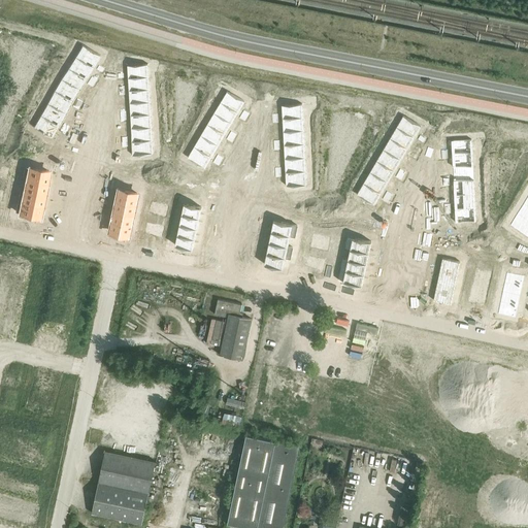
[(81,44),(74,57),(93,68),(100,56),(81,44)]
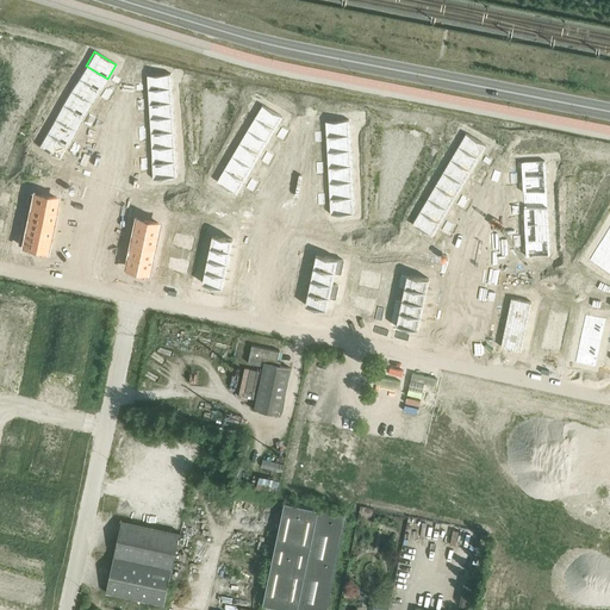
[(86,66),(79,79),(100,92),(107,79),(86,66)]
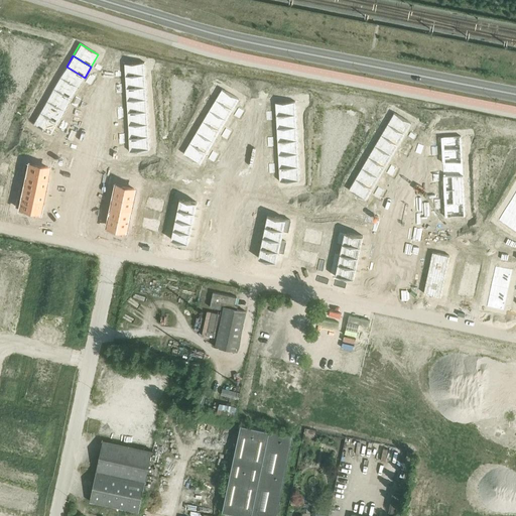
[(145,61),(124,62),(125,76),(146,75),(145,61)]
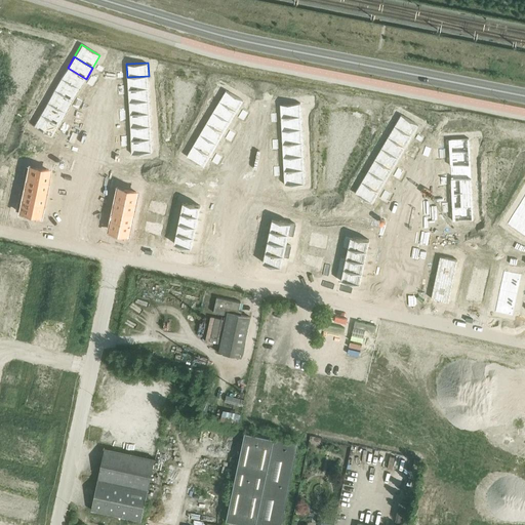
[(68,68),(61,80),(79,90),(86,79),(68,68)]
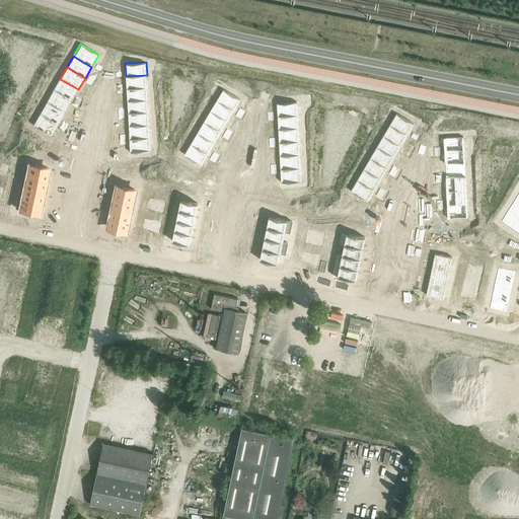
[(147,75),(126,76),(126,89),(147,88),(147,75)]
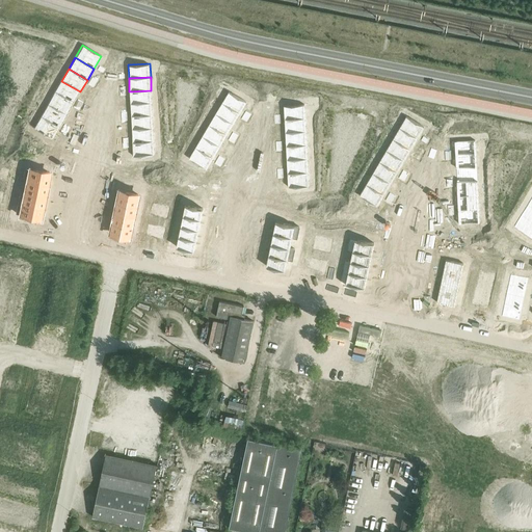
[(61,81),(54,92),(73,104),(80,91),(61,81)]
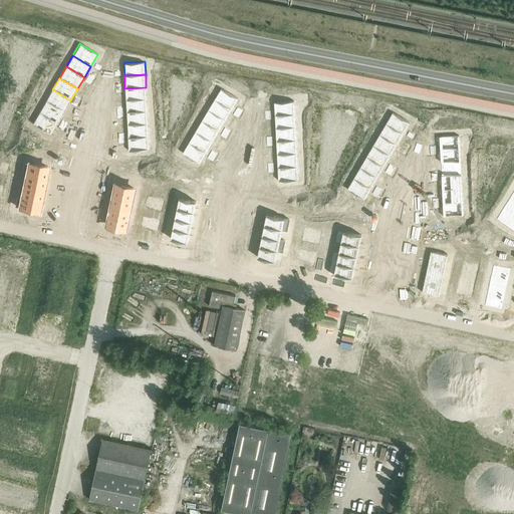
[(146,87),(124,88),(125,101),(147,100),(146,87)]
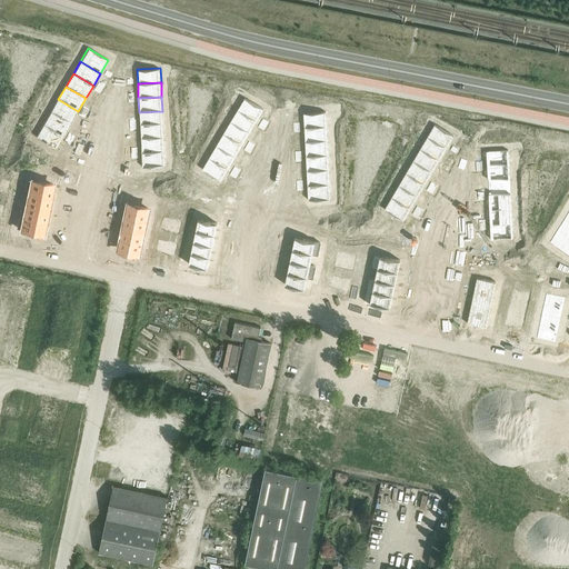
[(245,97),(237,110),(257,121),(265,109),(245,97)]
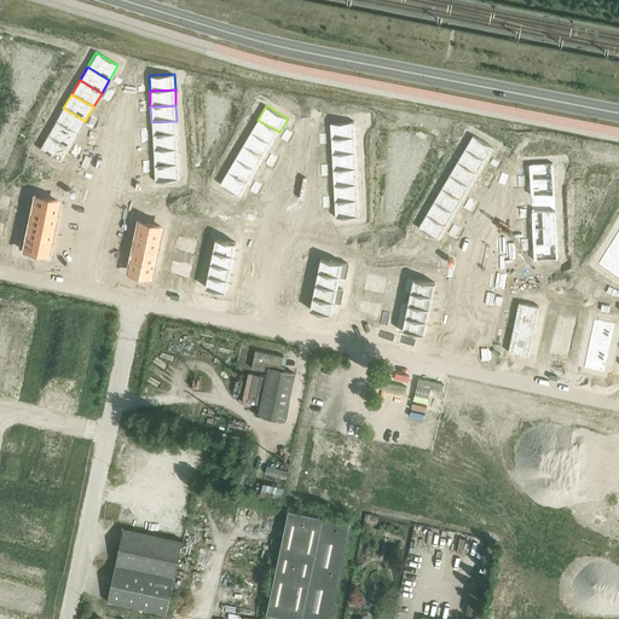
[(63,108),(55,121),(77,134),(85,121),(63,108)]
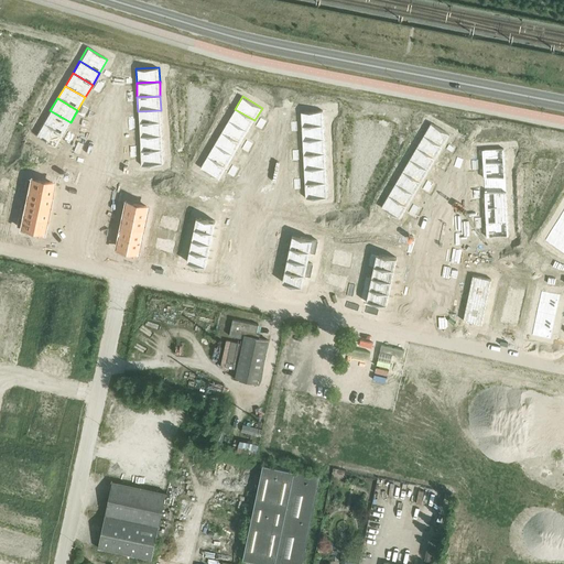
[(235,109),(228,121),(248,132),(255,120),(235,109)]
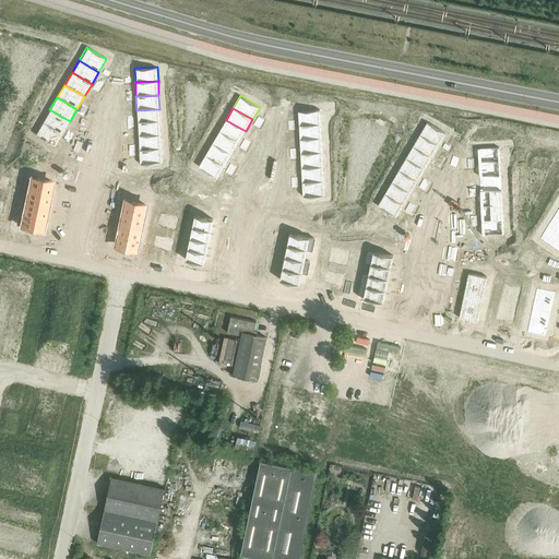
[(49,109),(43,122),(62,133),(70,121),(49,109)]
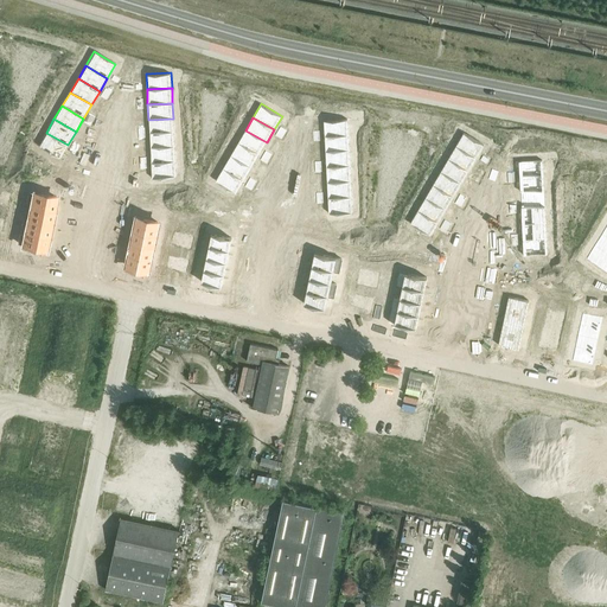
[(173,119),(148,120),(149,134),(173,133),(173,119)]
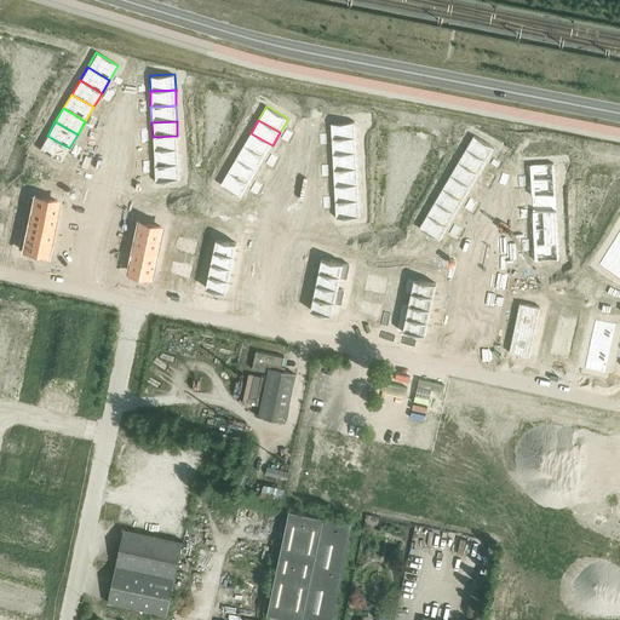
[(355,121),(331,122),(331,139),(356,138),(355,121)]
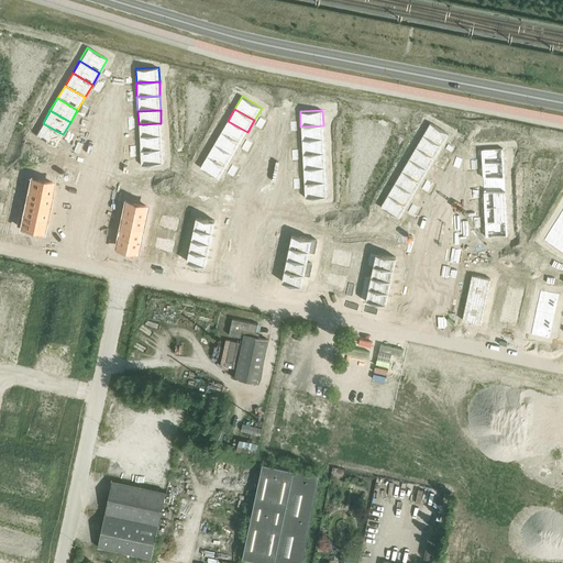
[(228,121),(220,132),(240,144),(247,132),(228,121)]
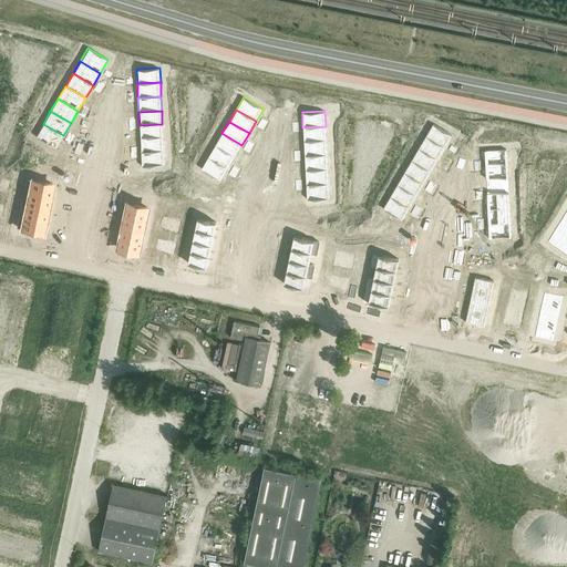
[(43,124),(35,137),(55,148),(63,135),(43,124)]
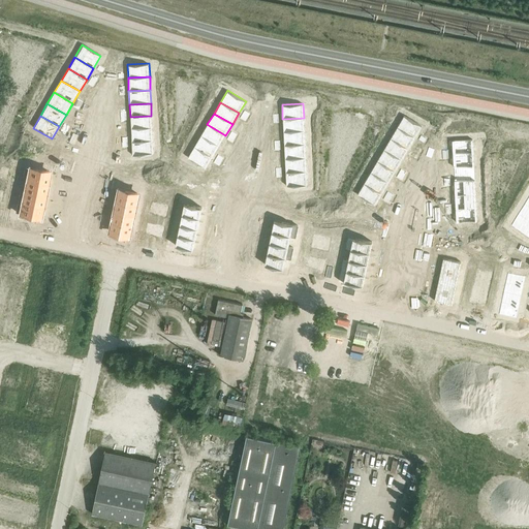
[(151,116),(130,117),(130,130),(152,129),(151,116)]
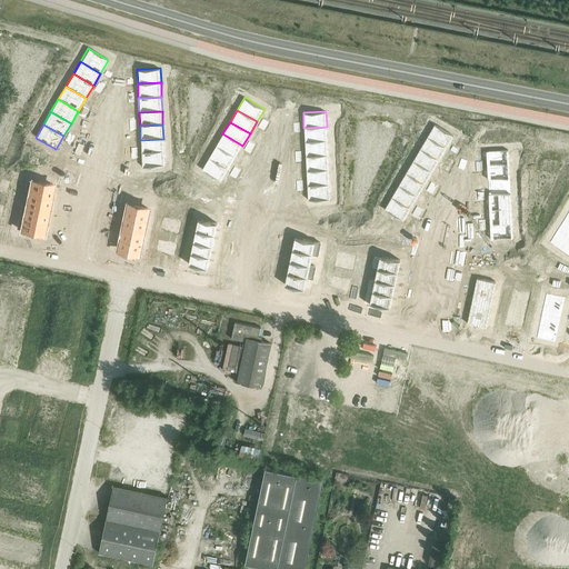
[(435,125),(427,137),(447,149),(455,136),(435,125)]
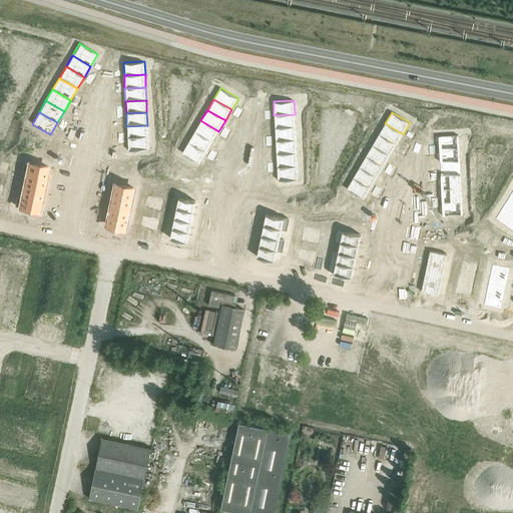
[(295,114),(274,115),(275,128),(296,127),(295,114)]
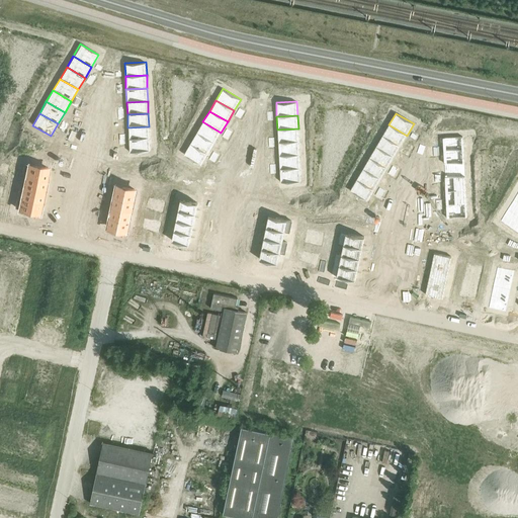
[(202,121),(196,133),(214,144),(221,133),(202,121)]
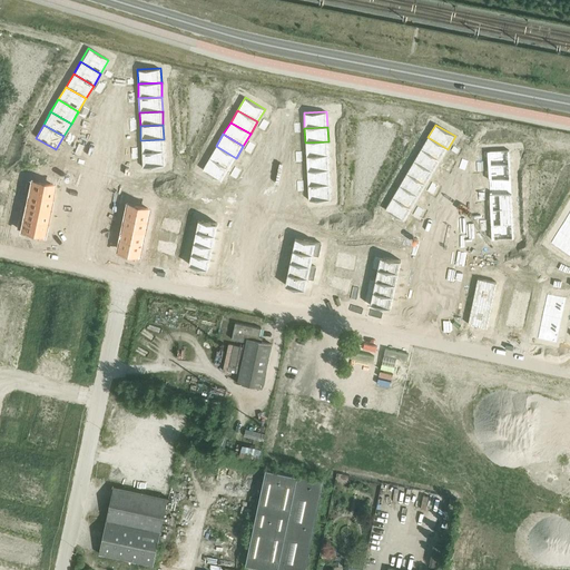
[(428,137),(421,149),(441,160),(448,149),(428,137)]
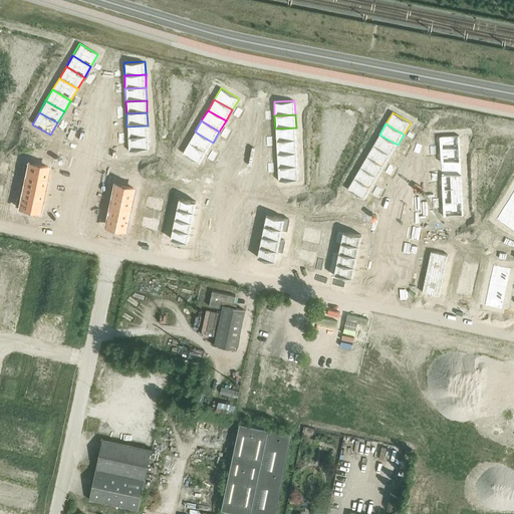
[(148,125),(126,126),(127,139),(149,138),(148,125)]
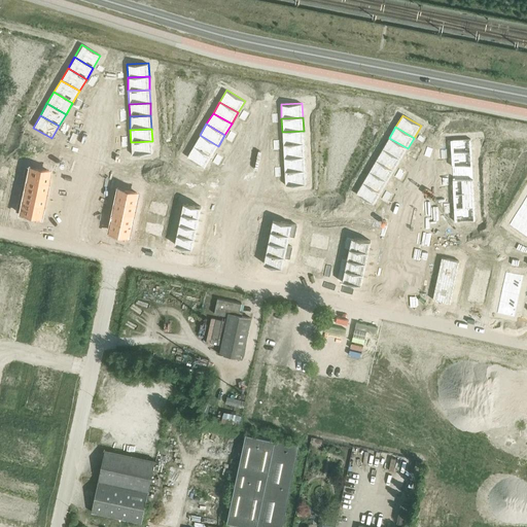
[(304,131),(282,132),(283,145),(304,144),(304,131)]
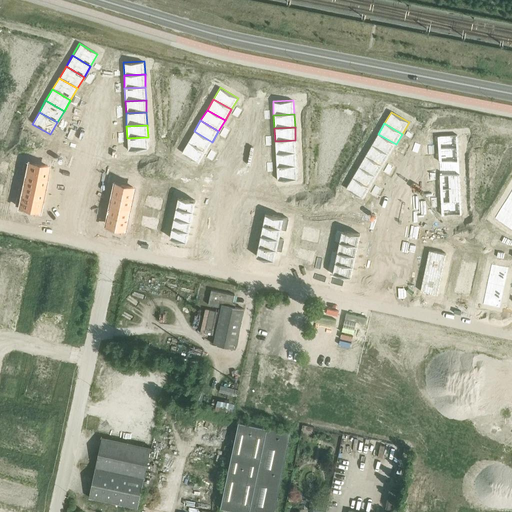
[(194,131),(188,142),(206,153),(212,142),(194,131)]
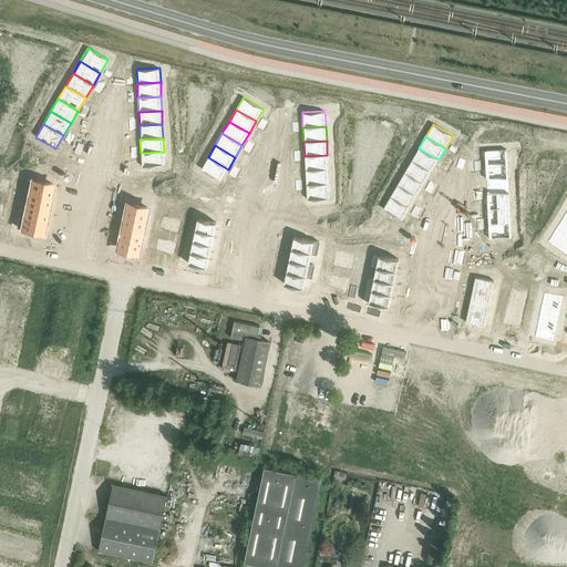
[(419,148),(411,161),(431,172),(439,160),(419,148)]
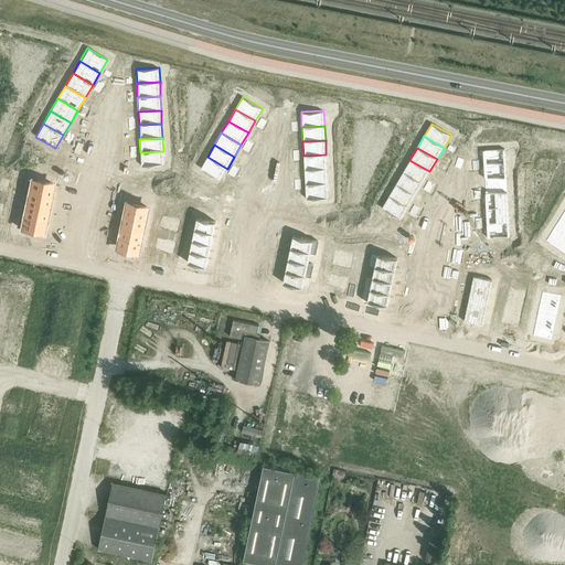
[(505,149),(482,150),(482,166),(505,164),(505,149)]
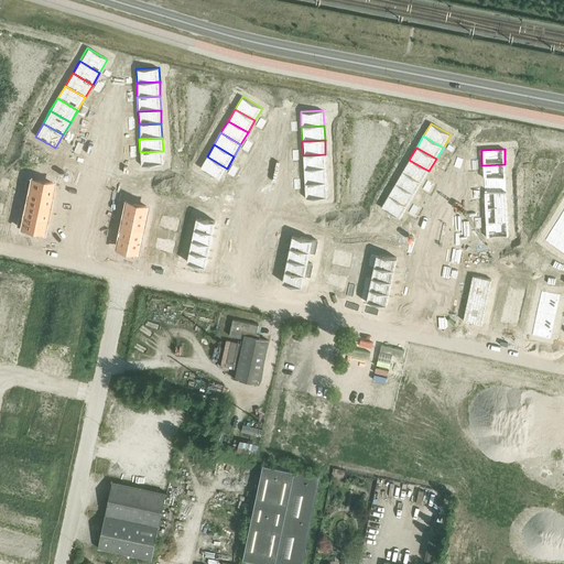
[(163,151),(140,152),(140,166),(163,165),(163,151)]
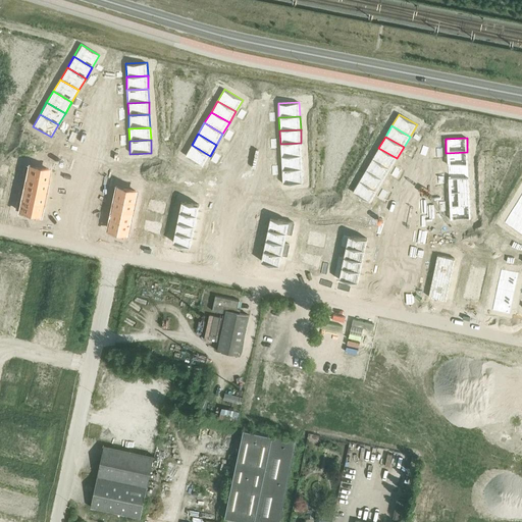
[(301,143),(280,144),(280,157),(302,156),(301,143)]
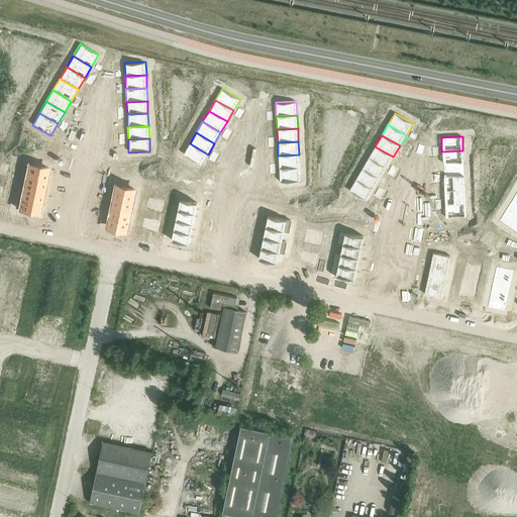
[(190,143),(183,154),(201,166),(208,154),(190,143)]
